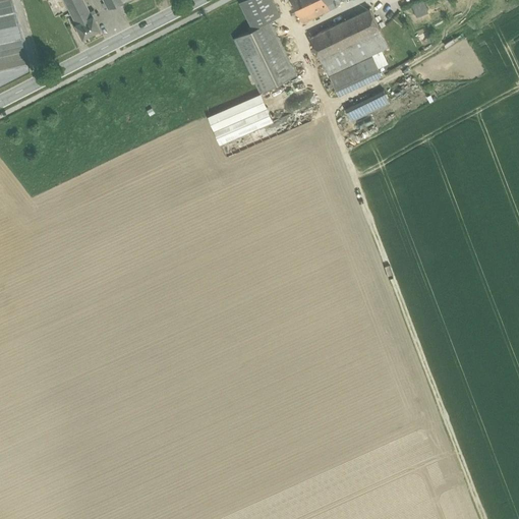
[(79,0),(60,0),(73,25),(91,17),(96,15),(90,3),(83,6),(79,0)]
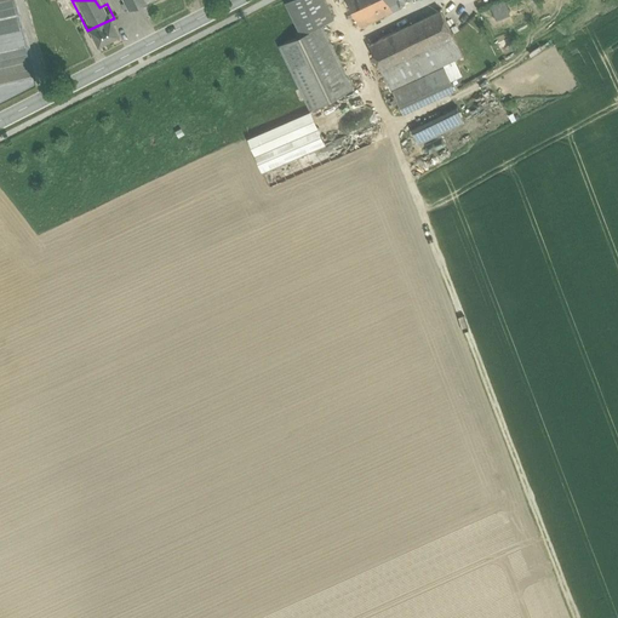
[(143,0),(119,0),(125,12),(144,3),(143,0)]
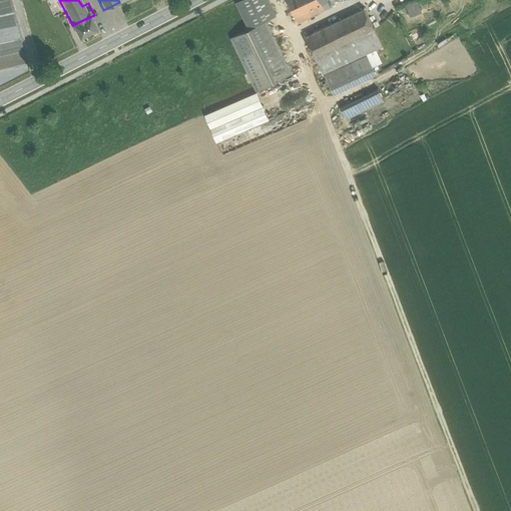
[(266,0),(239,0),(234,3),(247,30),(265,22),(275,17),(266,0)]
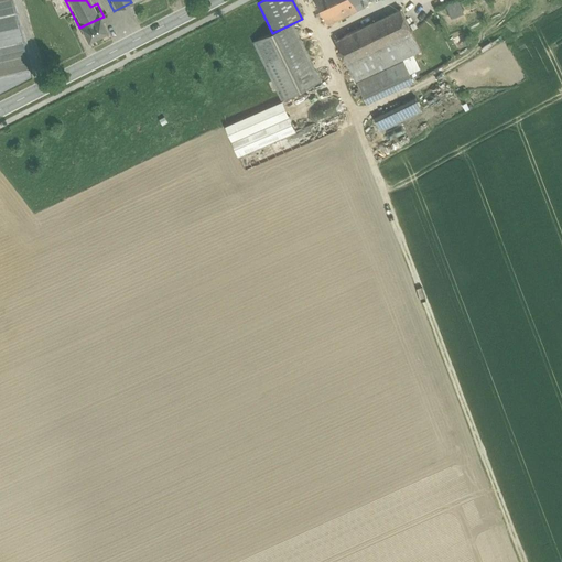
[(313,0),(326,26),(364,8),(361,3),(366,2),(365,0),(313,0)]
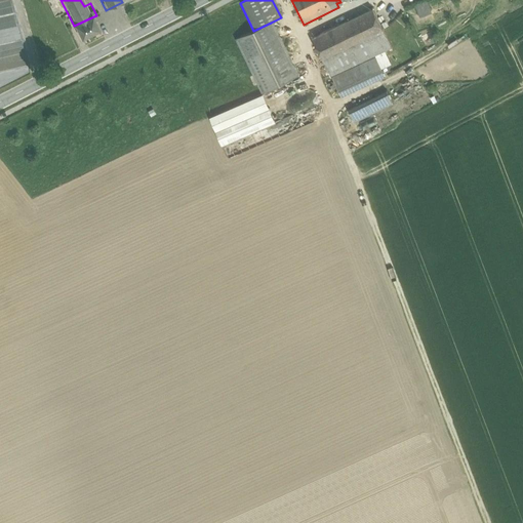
[(413,5),(417,16),(430,12),(425,1),(413,5)]
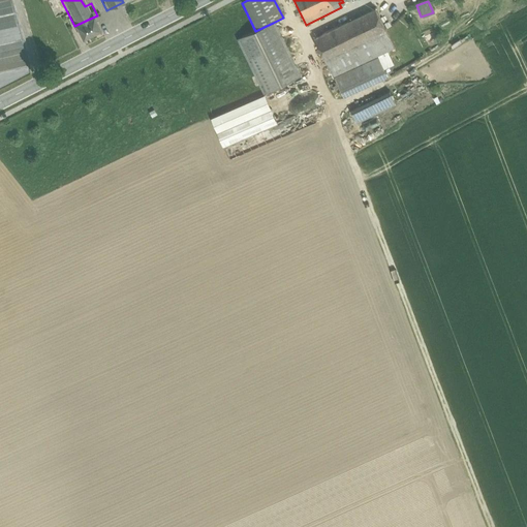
[(374,10),(313,39),(323,61),(383,31),(384,31),(374,10)]
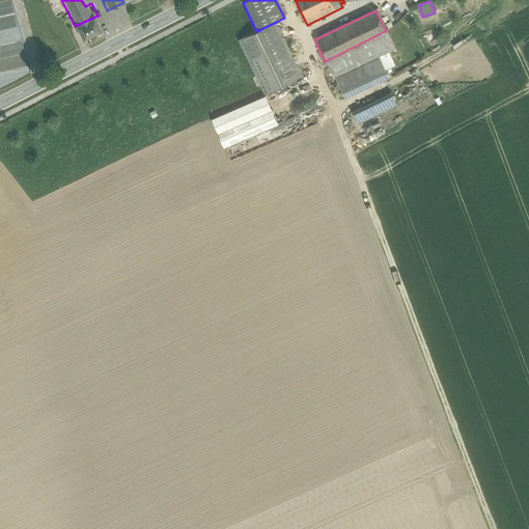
[(75,26),(81,39),(99,31),(92,18),(75,26)]
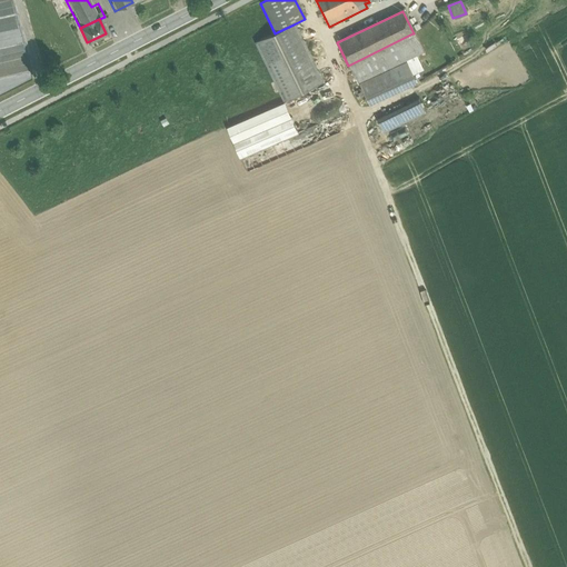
[(275,33),(254,43),(282,102),(321,83),(294,25),(275,33)]
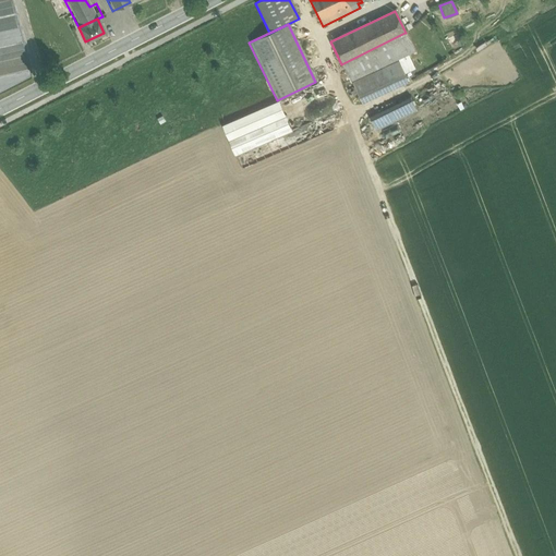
[(405,33),(341,64),(350,82),(397,61),(414,52),(405,33)]
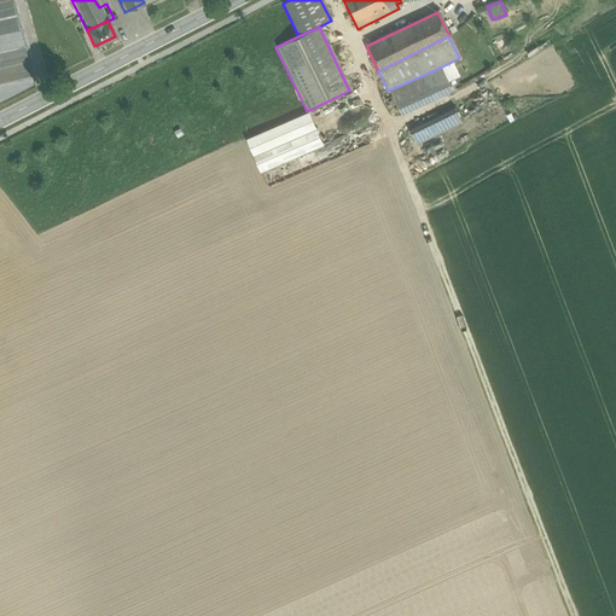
[(440,68),(388,91),(400,115),(451,92),(440,68)]
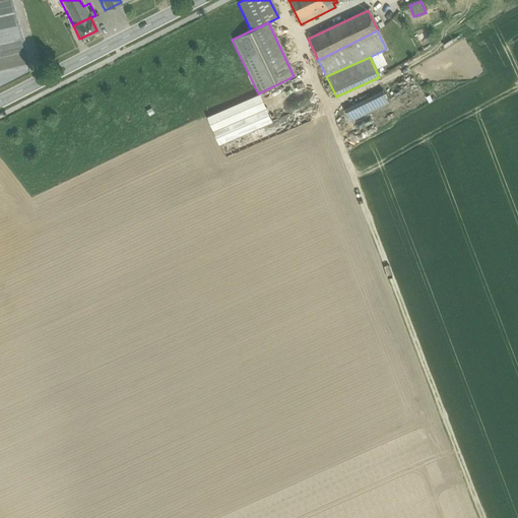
[(381,91),(343,110),(348,122),(387,104),(381,91)]
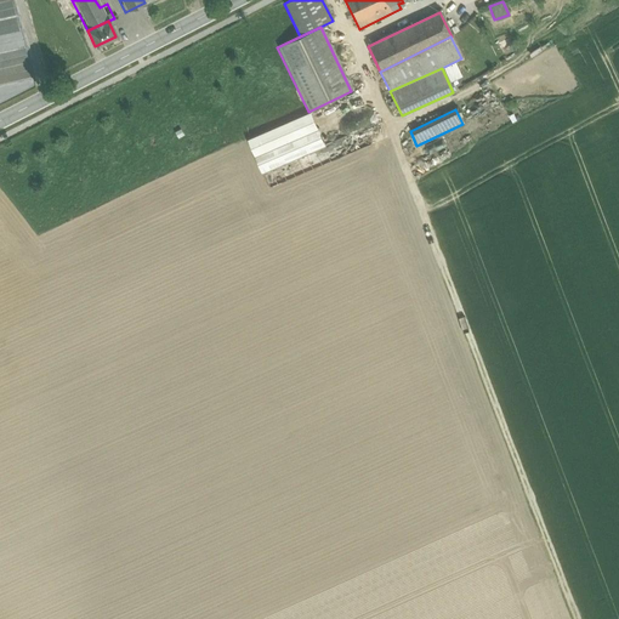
[(310,113),(246,141),(261,174),(324,147),(310,113)]
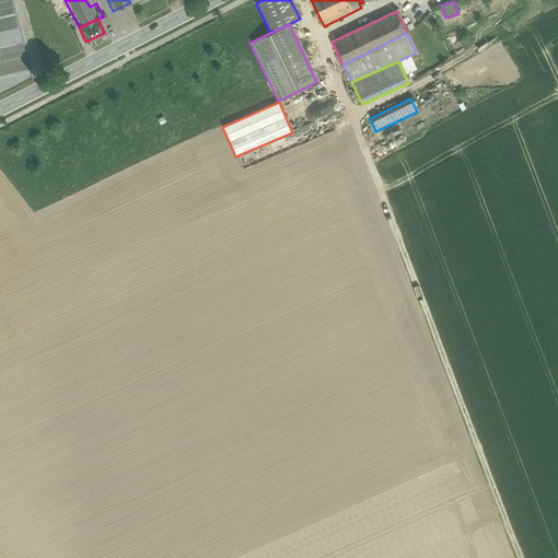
[(292,132),(235,157),(242,171),(333,132),(326,117),(292,132)]
